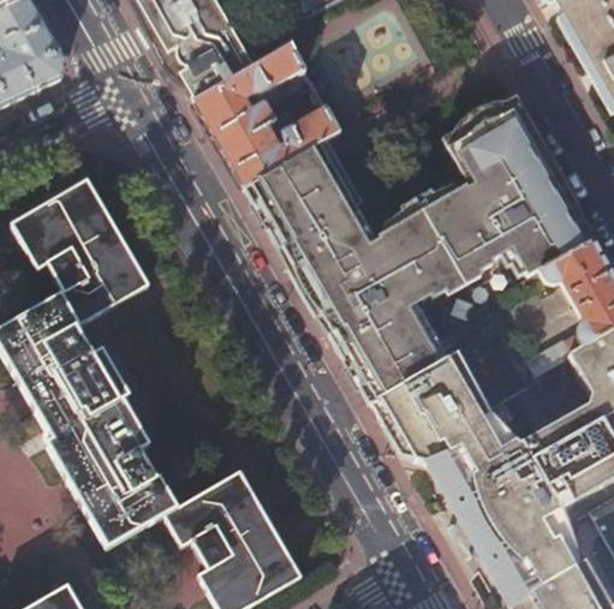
[(48,31),(30,0),(7,0),(0,4),(0,105),(58,77),(61,69),(64,58),(48,31)]
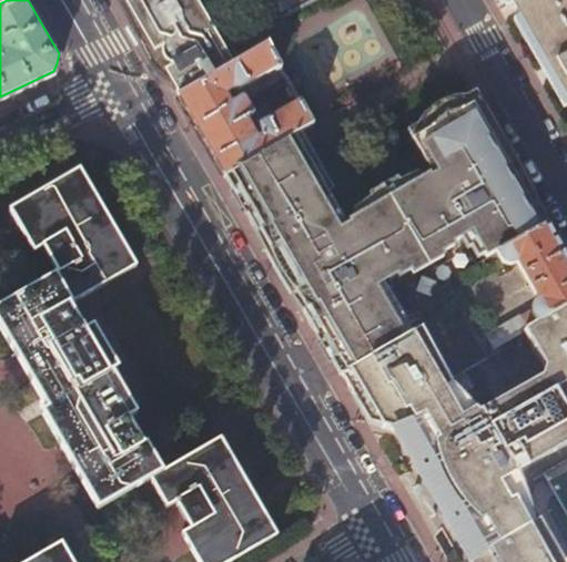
[(122,0),(142,34),(202,0),(122,0)]
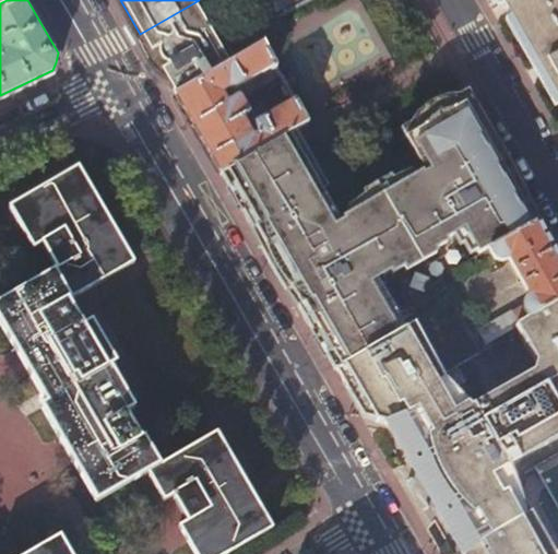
[(159,68),(173,91),(234,55),(202,0),(199,0),(140,34),(159,68)]
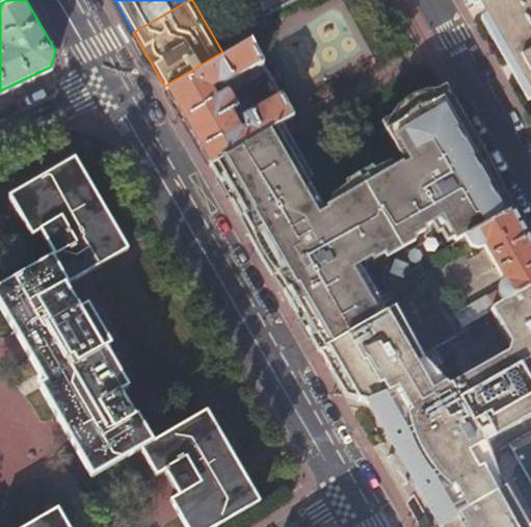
[(229,0),(242,24),(285,0),(229,0)]
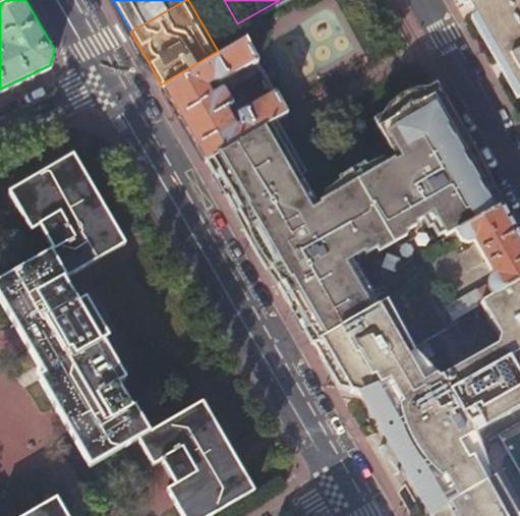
[(460,0),(499,67),(518,99),(519,97),(519,0),(460,0)]
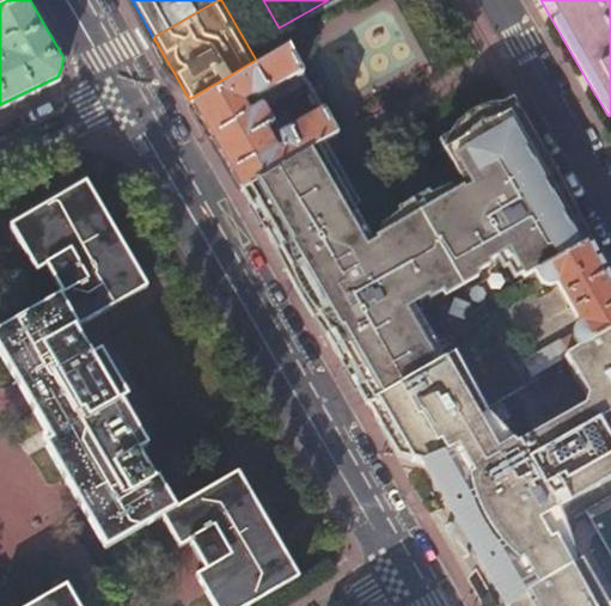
[(311,141),(333,128),(319,104),(292,120),(285,108),(269,116),(263,105),(269,103),(266,97),(248,108),(242,98),(248,95),(255,93),(281,78),(287,87),(305,78),(287,42),(256,60),(189,99),(214,141),(239,184),(305,145),(311,141)]
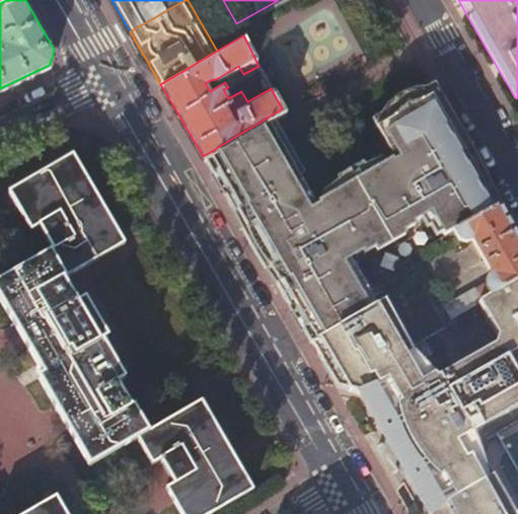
[(326,192),(341,219),(358,249),(359,248),(361,250),(372,244),(374,248),(402,232),(400,228),(413,222),(411,218),(428,208),(442,233),(446,230),(452,227),(498,202),(470,154),(431,84),(375,117),(396,153),(395,155),(390,158),(388,155),(326,192)]
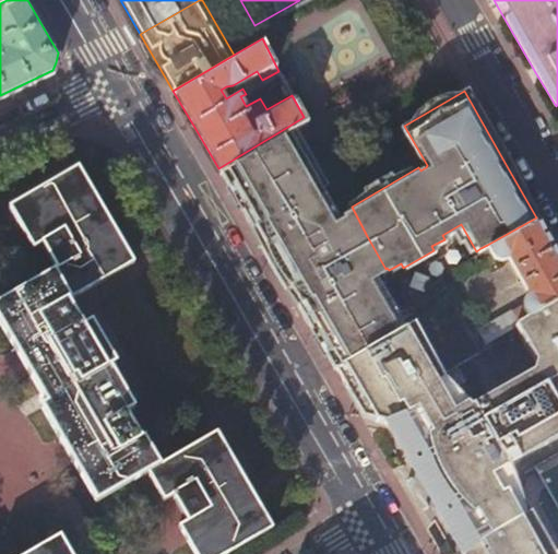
[(293,175),(306,167),(284,129),(279,132),(296,163),(288,167),(293,175)]
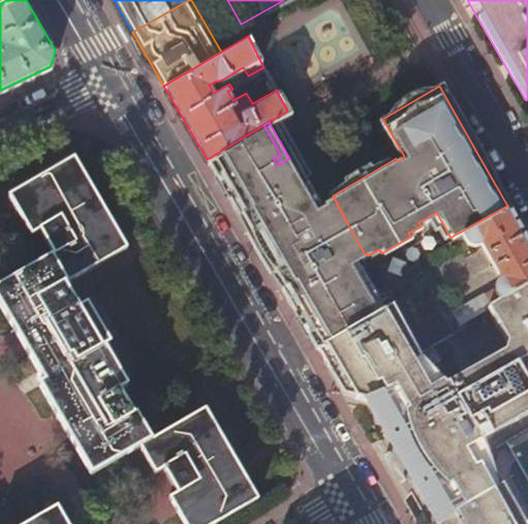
[(227,194),(277,165),(273,158),(280,154),(264,125),(207,159),(221,183),(227,194)]
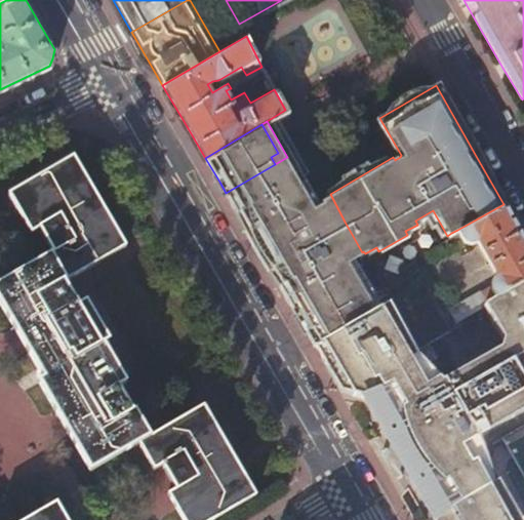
[(44,238),(102,204),(86,177),(80,182),(66,155),(10,187),(26,212),(21,215),(29,230),(37,225),(44,238)]
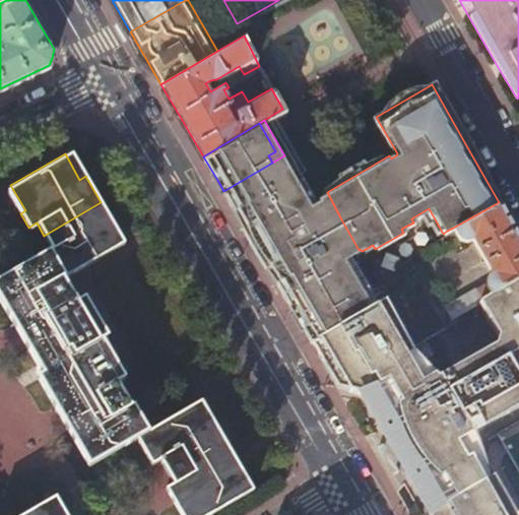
[(295,174),(284,155),(272,163),(293,197),(300,193),(290,177),(295,174)]
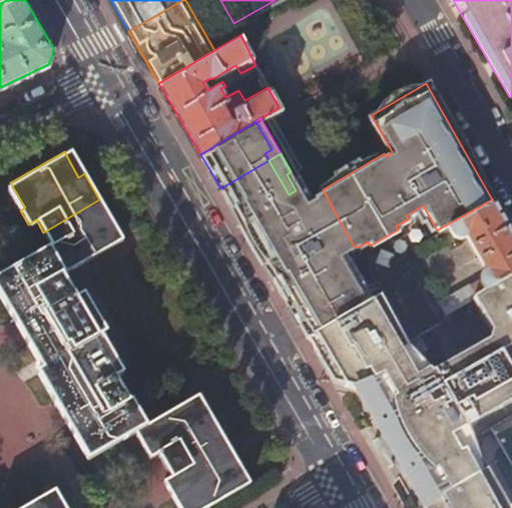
[(230,205),(240,222),(289,194),(269,160),(220,188),(230,205)]
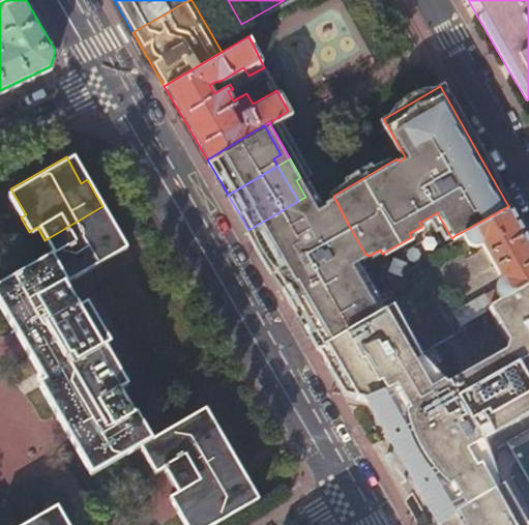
[(261,252),(270,269),(348,224),(333,196),(322,202),(324,204),(314,210),(306,214),(298,201),(248,230),(261,252)]
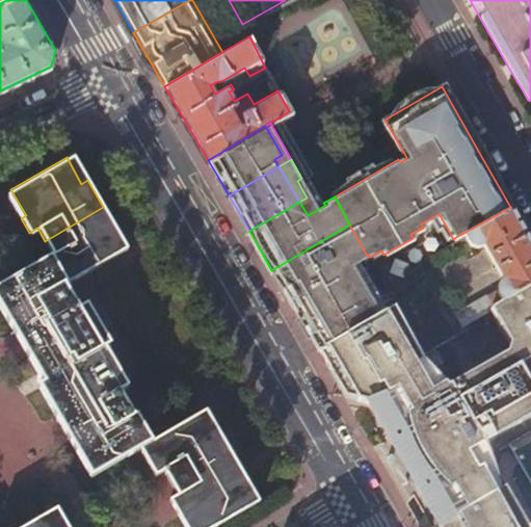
[(315,211),(307,198),(299,202),(308,215),(315,211)]
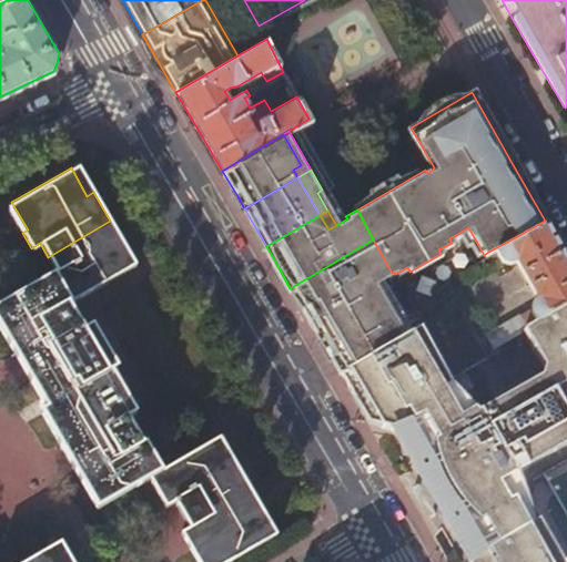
[(130,256),(110,221),(48,257),(56,269),(0,300),(0,316),(7,327),(130,256)]
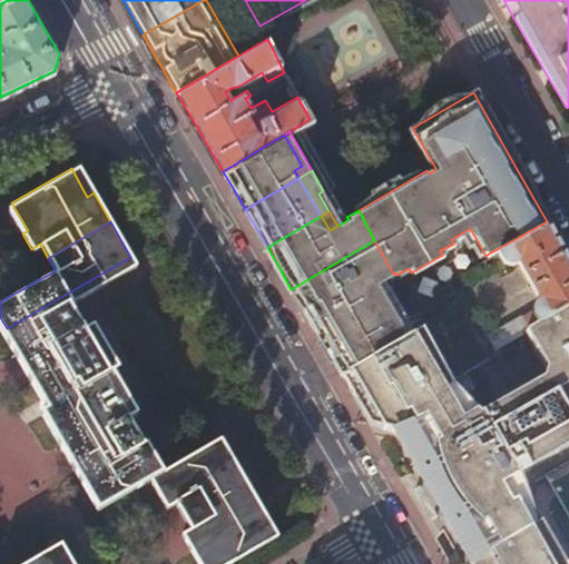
[(525,318),(529,325),(568,303),(568,260),(547,221),(497,249),(502,260),(506,261),(508,263),(509,263),(511,263),(517,259),(523,270),(519,273),(525,282),(529,279),(540,299),(536,303),(532,306),(530,310),(522,315),(525,318)]
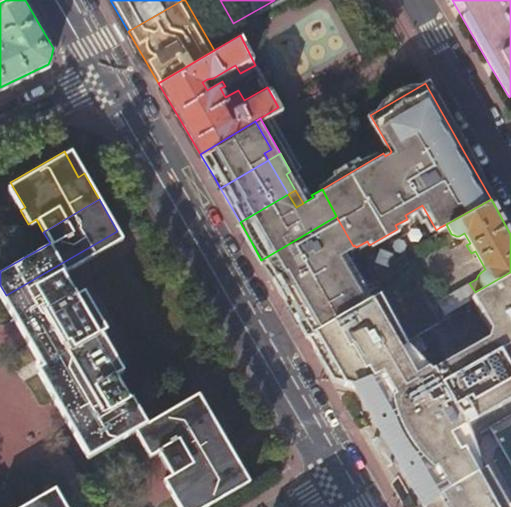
[(277,287),(305,334),(367,297),(359,283),(353,287),(335,256),(353,246),(336,216),(261,260),(277,287)]
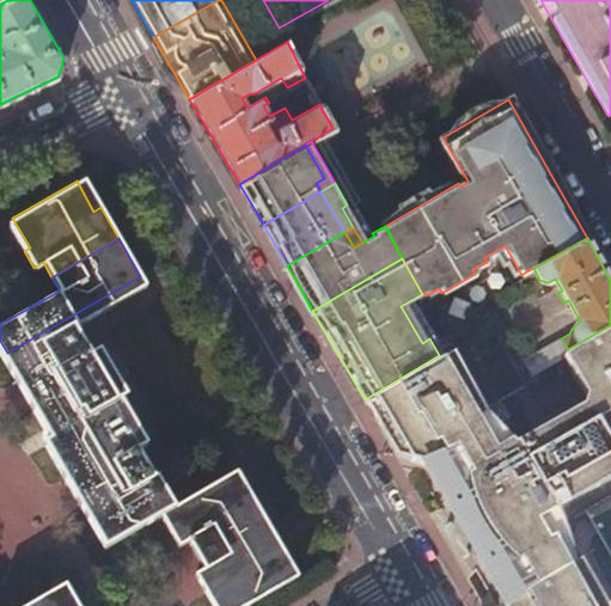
[(144,281),(140,276),(7,353),(11,359),(6,361),(32,408),(37,404),(54,434),(49,436),(57,451),(121,414),(114,399),(120,396),(103,366),(109,362),(97,342),(87,348),(72,323),(144,281)]
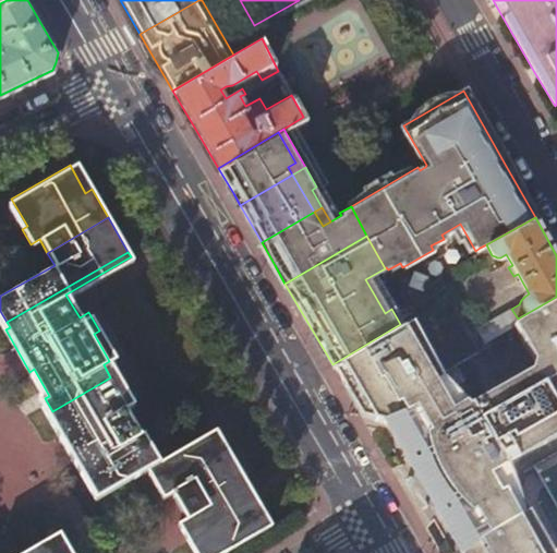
[(452,295),(412,317),(435,360),(437,364),(479,341),(452,295)]
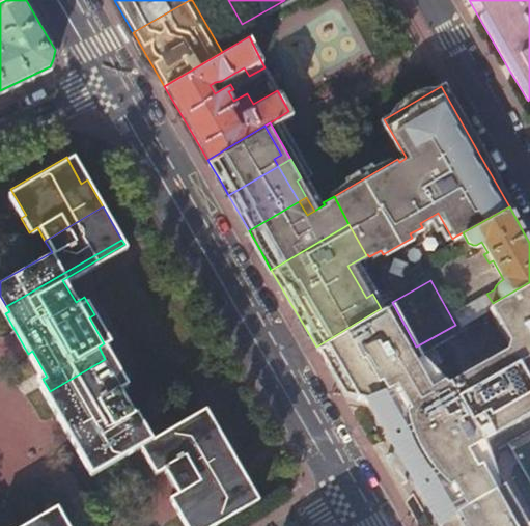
[(529,525),(529,282),(493,303),(486,307),(506,342),(502,351),(443,385),(424,367),(421,368),(417,352),(390,304),(381,308),(316,347),(334,377),(346,380),(356,396),(368,400),(393,443),(406,436),(413,447),(411,450),(410,452),(410,455),(411,457),(412,459),(414,460),(417,460),(419,460),(426,471),(413,479),(424,497),(428,495),(433,502),(429,505),(430,507),(434,505),(439,513),(435,515),(436,516),(440,515),(442,518),(438,521),(439,522),(438,525),(529,525)]
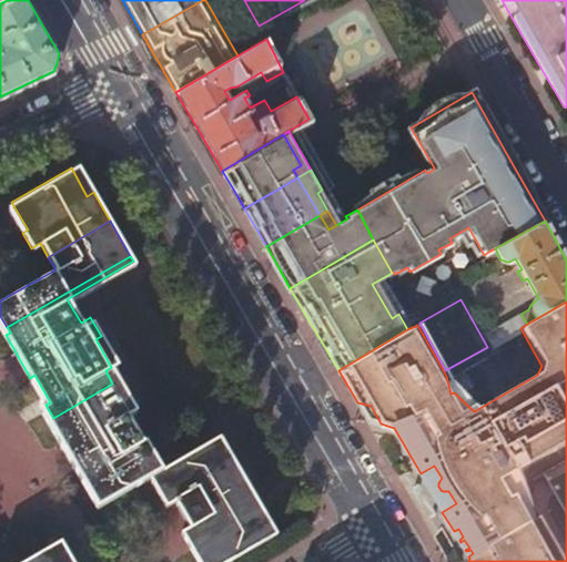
[(112,384),(53,418),(61,432),(60,433),(88,477),(147,441),(145,439),(142,441),(127,415),(135,409),(128,394),(121,398),(112,384)]
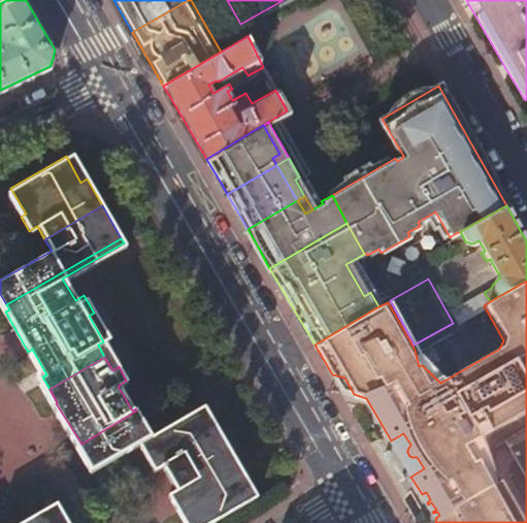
[(81,444),(56,403),(52,405),(75,446),(80,443),(95,468),(97,467),(81,444)]
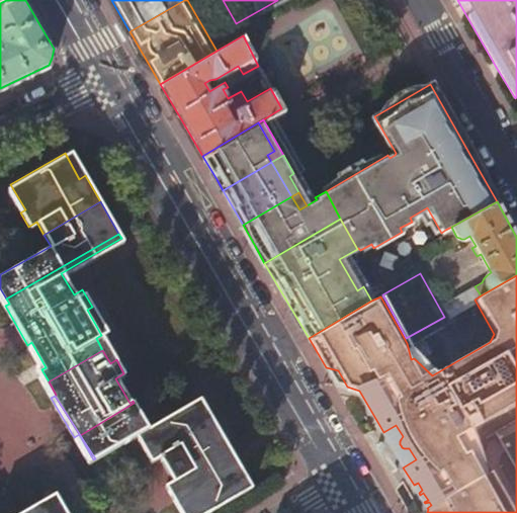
[(148,427),(134,403),(80,435),(95,458),(142,431),(157,456),(159,455),(173,480),(170,482),(188,512),(201,512),(203,512),(167,451),(216,423),(214,421),(209,425),(195,400),(148,427)]
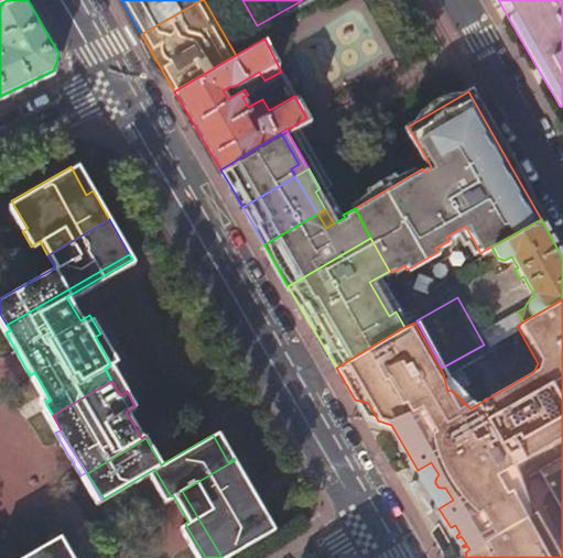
[(182,491),(222,557),(269,529),(253,503),(259,500),(235,460),(182,491)]
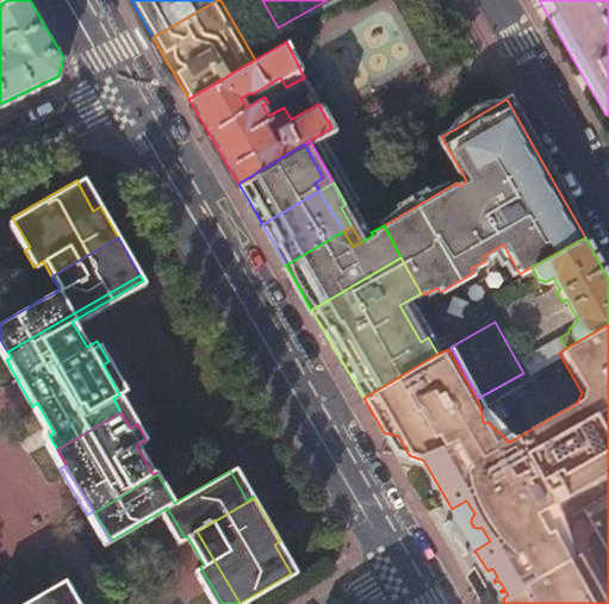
[(78,603),(68,586),(60,591),(66,603),(78,603)]
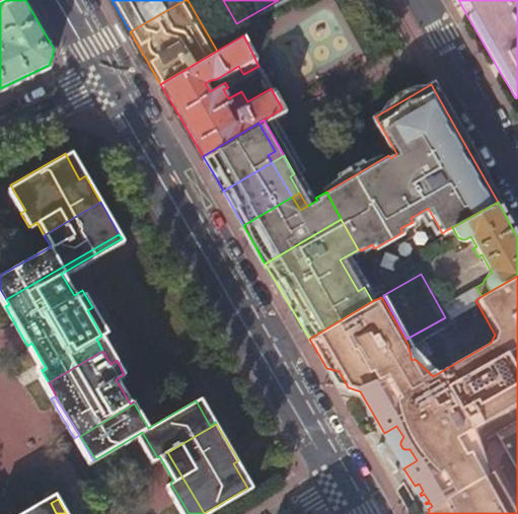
[(56,513),(51,503),(31,513),(28,509),(18,513),(56,513)]
